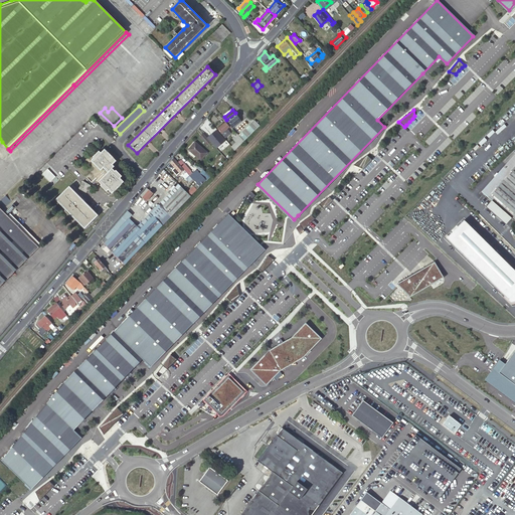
[(230,124),(238,118),(235,113),(226,120),(230,124)]
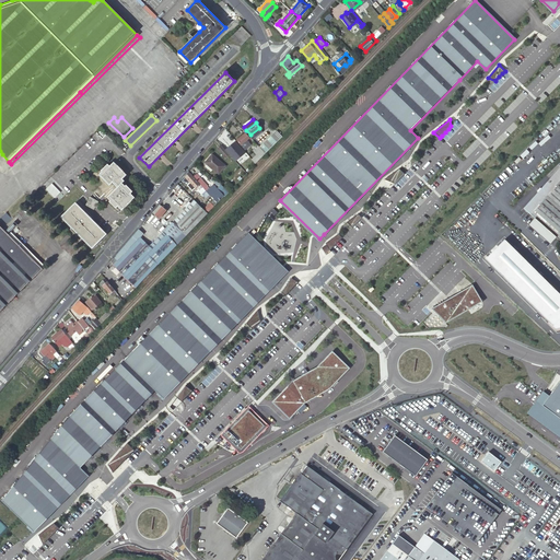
[(263,132),(259,128),(251,135),(254,139),(263,132)]
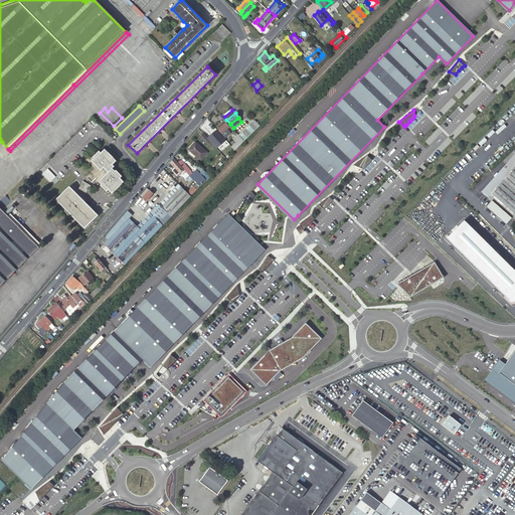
[(253,131),(260,126),(255,121),(248,126),(253,131)]
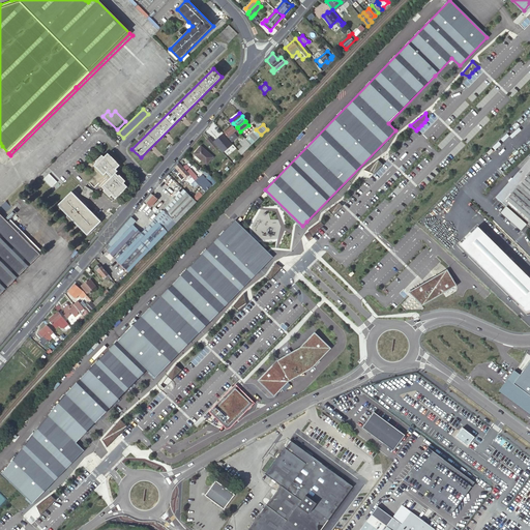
[(232,135),(236,130),(232,126),(225,133),(232,142),(236,138),(232,135)]
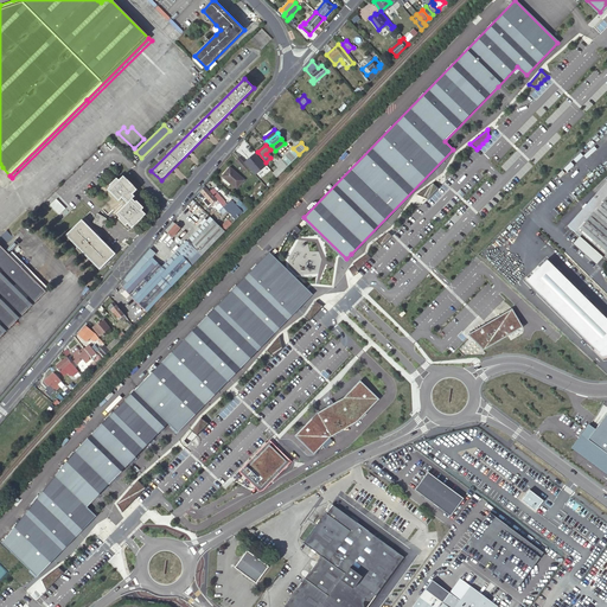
[(288,153),(294,160),(299,154),(293,148),(288,153)]
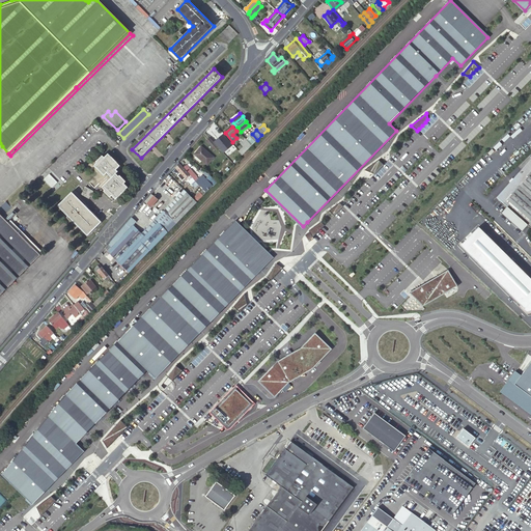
[(223,150),(230,143),(220,131),(215,135),(222,144),(219,146),(223,150)]
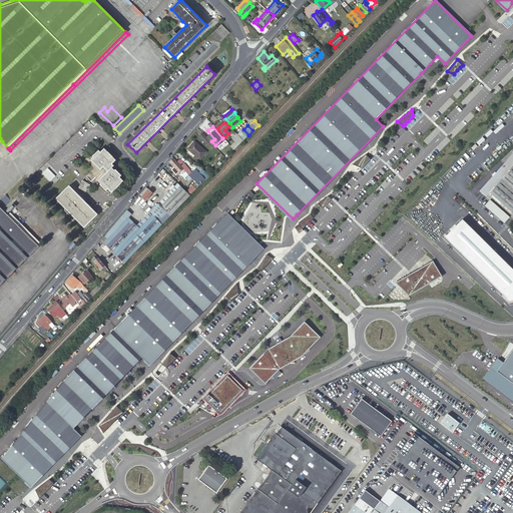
[(237,134),(242,140),(248,135),(243,129),(237,134)]
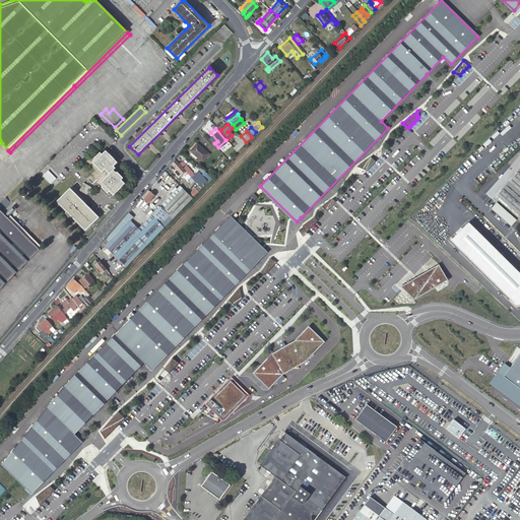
[(211,140),(206,134),(202,138),(207,143),(211,140)]
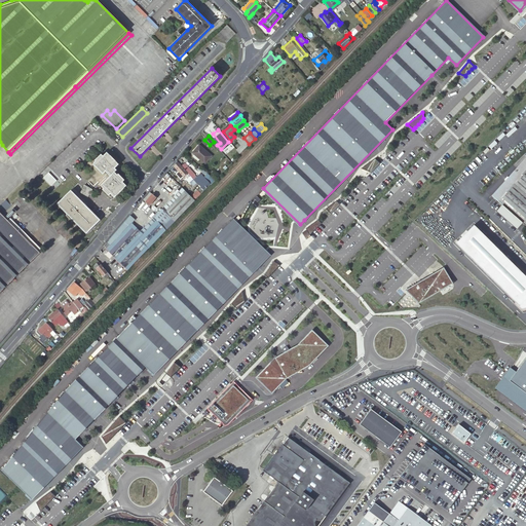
[(243,138),(242,137),(239,140),(243,144),(247,147),(249,144),(243,138)]
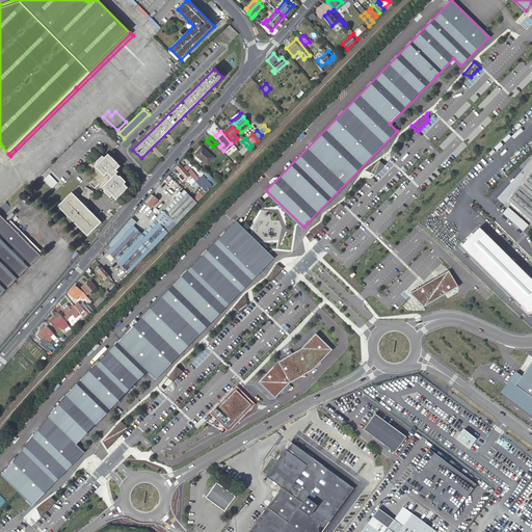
[(197,155),(204,160),(209,164),(216,157),(203,145),(195,154),(197,155)]
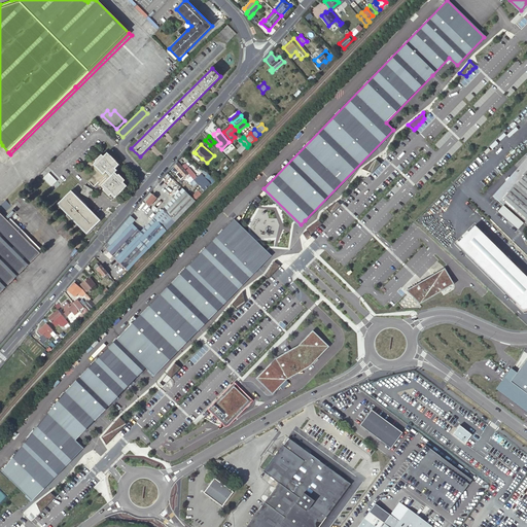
[(238,150),(240,153),(247,147),(244,144),(242,146),(238,150)]
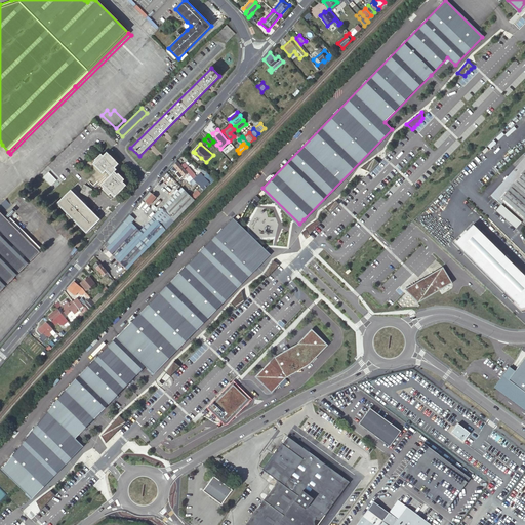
[(95,161),(92,164),(103,173),(106,171),(110,175),(101,186),(104,188),(103,189),(109,196),(110,195),(113,198),(126,186),(122,182),(123,179),(115,171),(116,169),(114,168),(118,164),(107,152),(103,156),(101,154),(94,160),(95,161)]
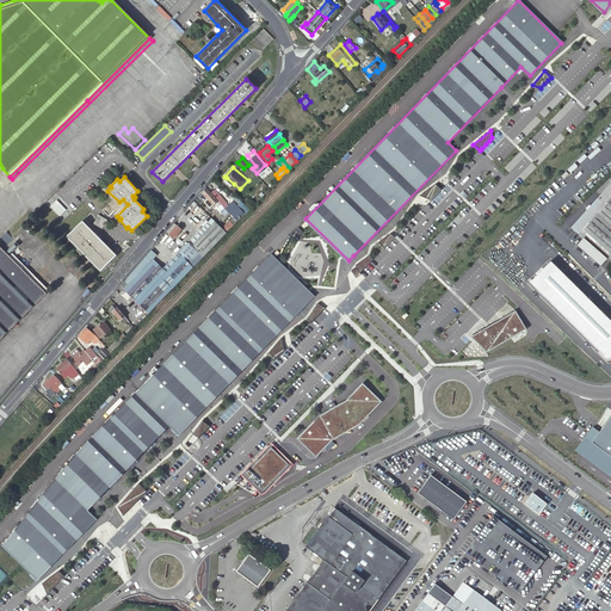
[(610,183),(573,228),(584,239),(578,245),(600,265),(608,258),(610,261),(610,183)]
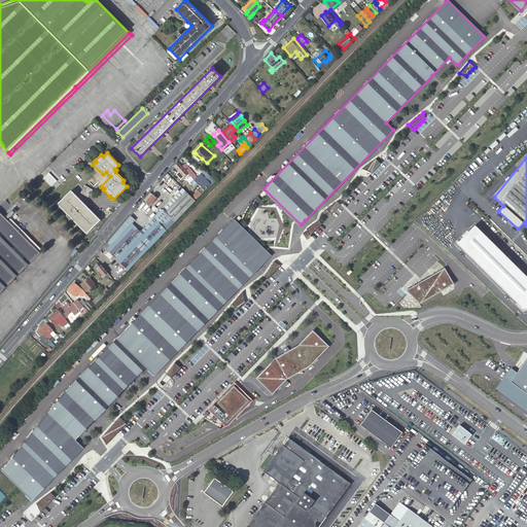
[(376,159),(361,169),(372,173),(374,171),(377,168),(380,165),(381,164),(376,159)]
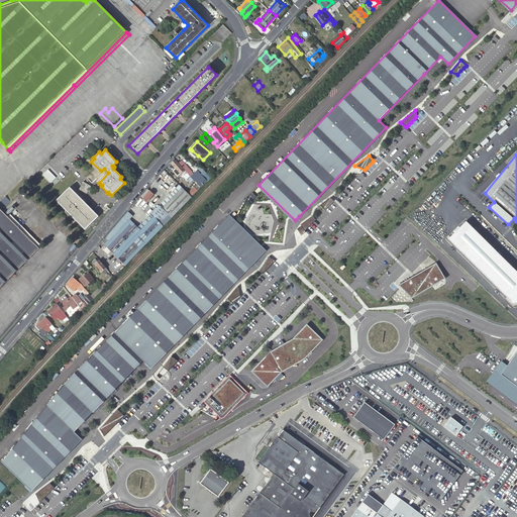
[(179,164),(176,160),(171,163),(187,181),(189,180),(188,179),(191,177),(189,176),(188,175),(184,170),(179,164)]
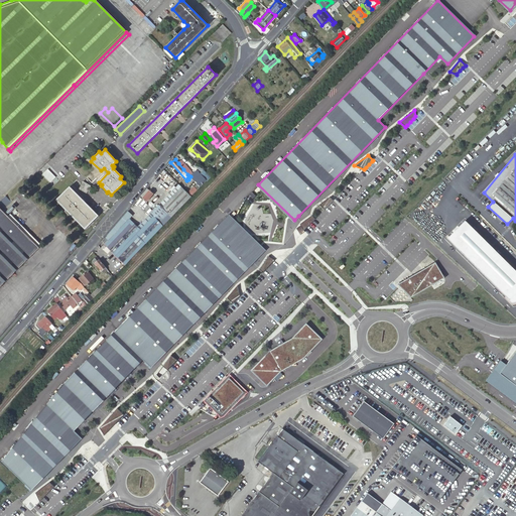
[(181,160),(178,163),(183,169),(186,167),(181,160)]
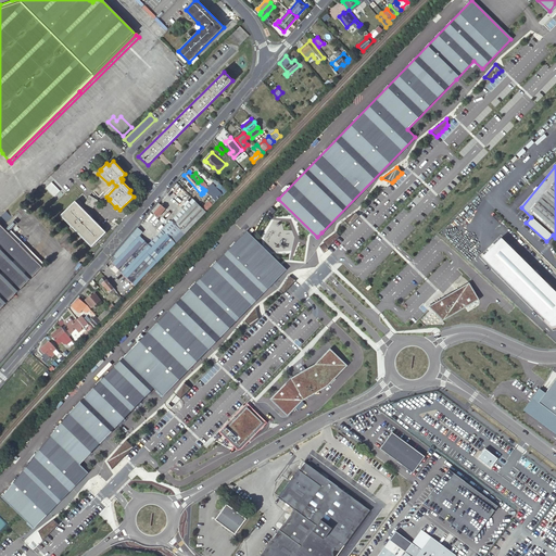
[(52,182),(46,189),(54,198),(61,192),(52,182)]
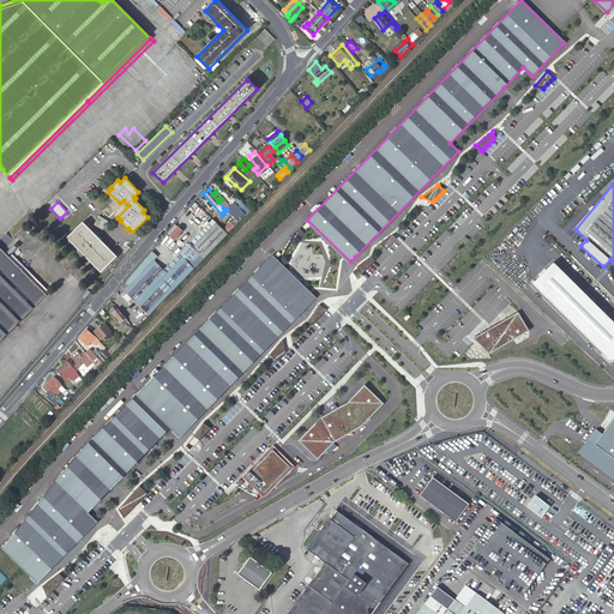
[(238,222),(246,215),(240,209),(234,203),(230,208),(227,211),(232,216),(238,222)]
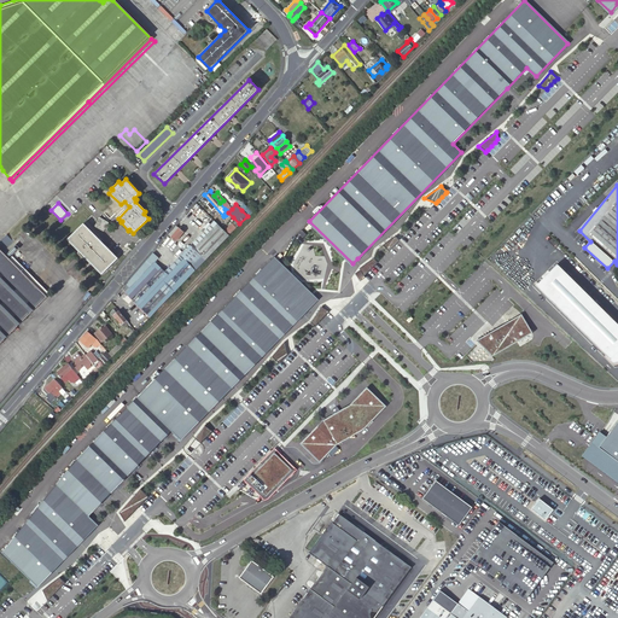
[(244,204),(242,210),(248,216),(252,211),(244,204)]
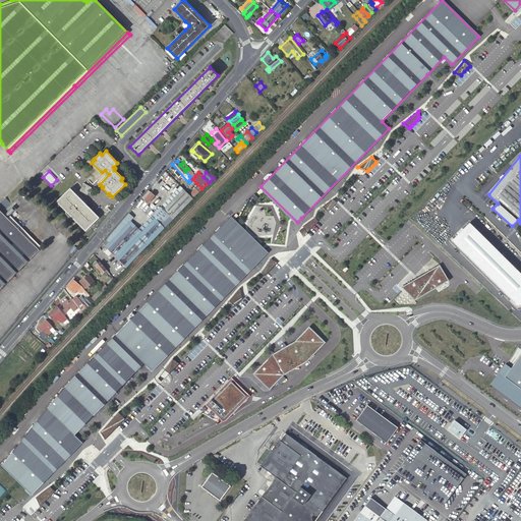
[(92,187),(83,183),(79,191),(88,195),(89,193),(90,193),(91,193),(91,192),(91,191),(91,190),(92,187)]
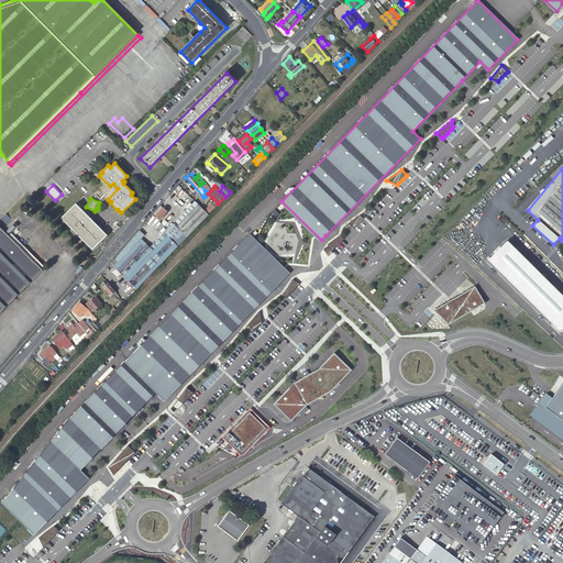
[(76,203),(62,218),(92,250),(107,235),(76,203)]
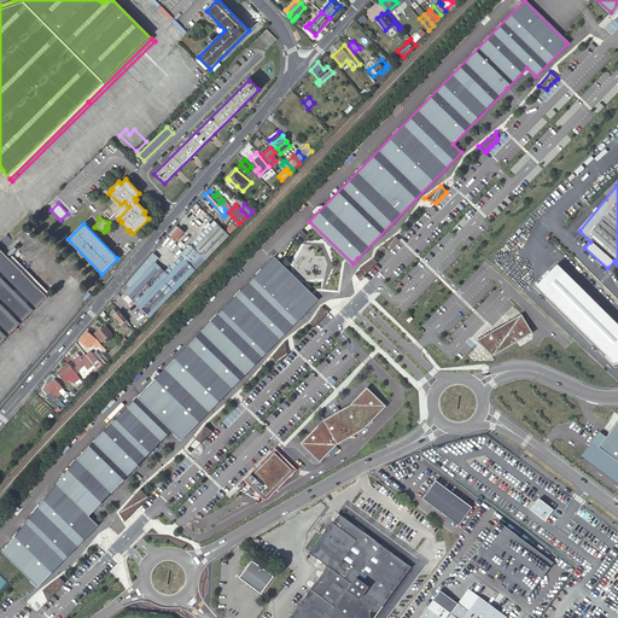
[(233,223),(225,231),(228,235),(229,235),(238,227),(233,223)]
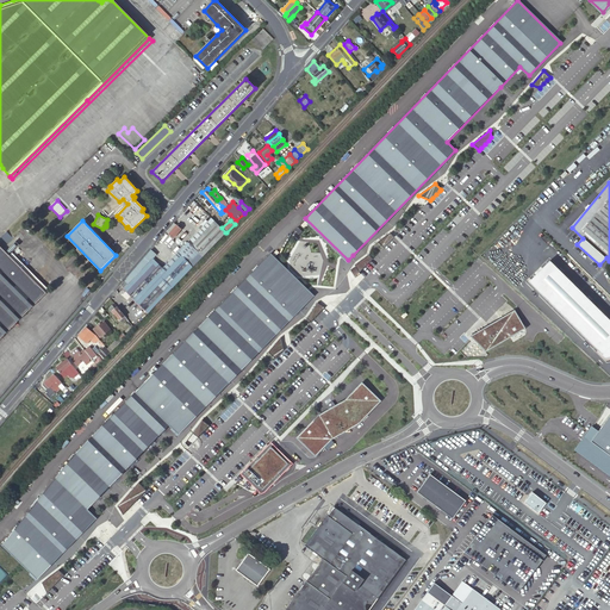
[(209,250),(226,234),(226,232),(225,232),(222,228),(219,226),(215,222),(167,272),(153,259),(156,254),(151,249),(124,280),(128,284),(124,288),(128,293),(138,304),(148,313),(160,302),(184,275),(200,259),(209,250)]
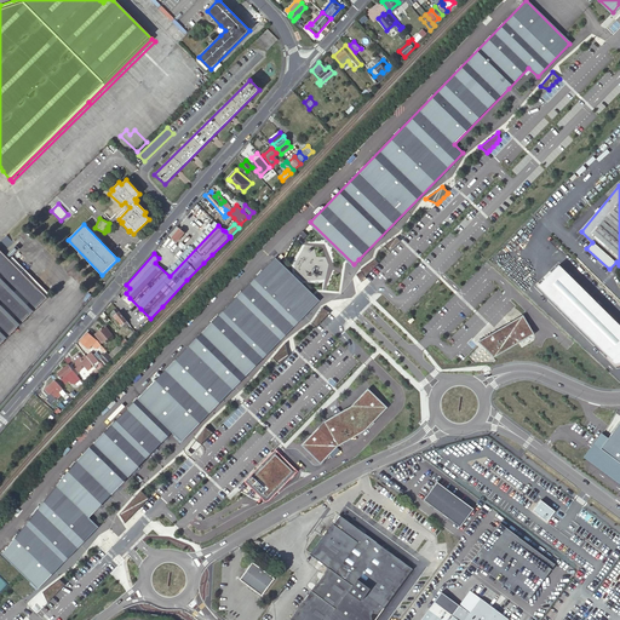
[(176,242),(184,233),(178,227),(170,236),(171,239),(176,242)]
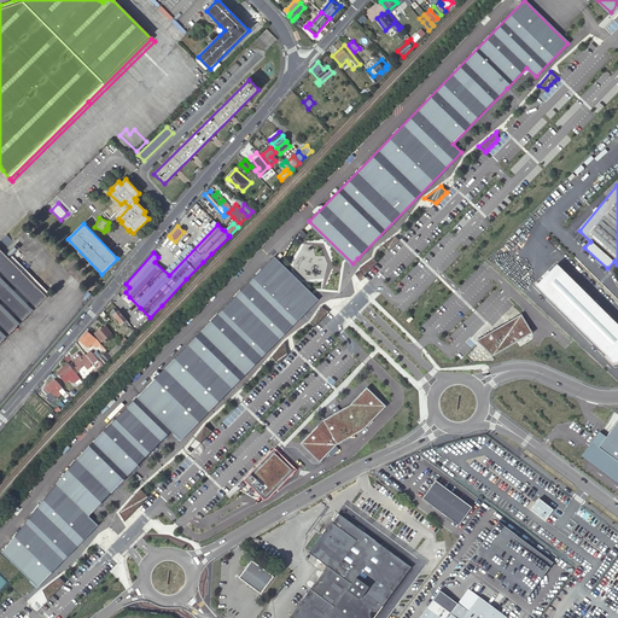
[(0,343),(47,297),(3,252),(12,244),(5,235),(0,240),(0,343)]
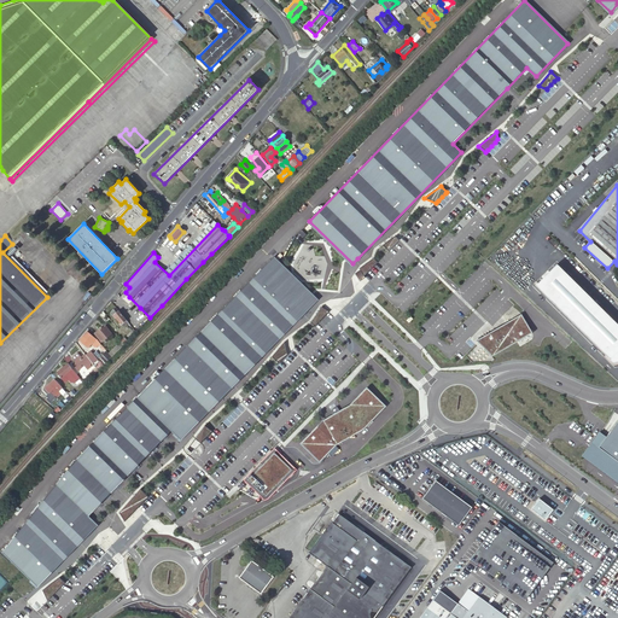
[(400,240),(396,235),(383,245),(389,251),(391,248),(395,245),(397,243),(400,240)]
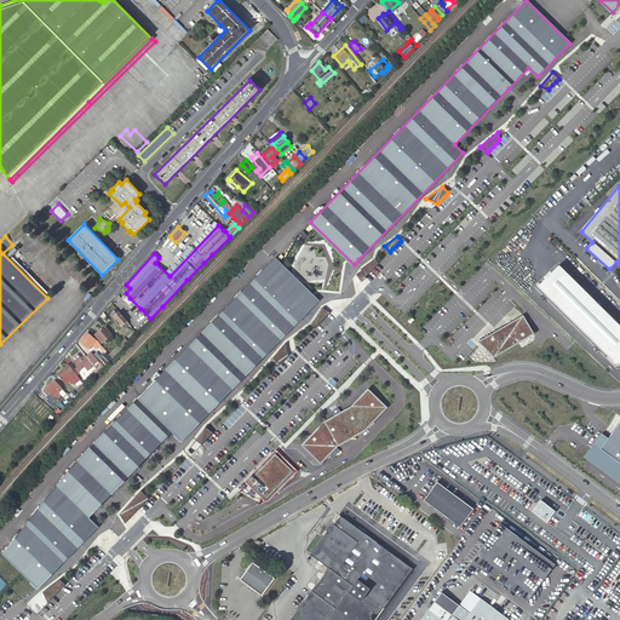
[(317,302),(274,258),(3,555),(36,589),(97,526),(89,517),(171,432),(181,441),(235,386),(283,336),(304,315),(317,302)]
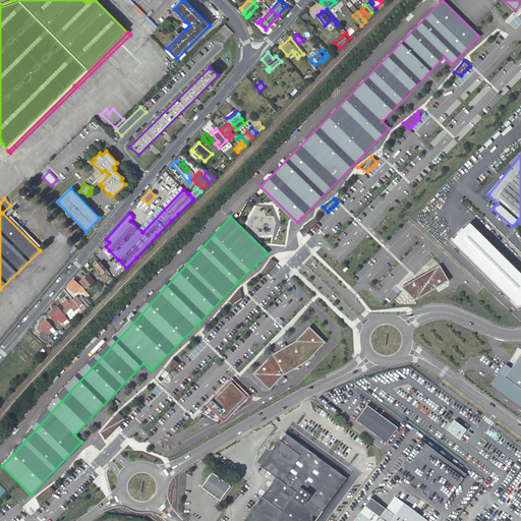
[(315,218),(303,227),(306,233),(307,232),(309,230),(311,228),(314,225),(316,223),(319,221),(315,218)]
